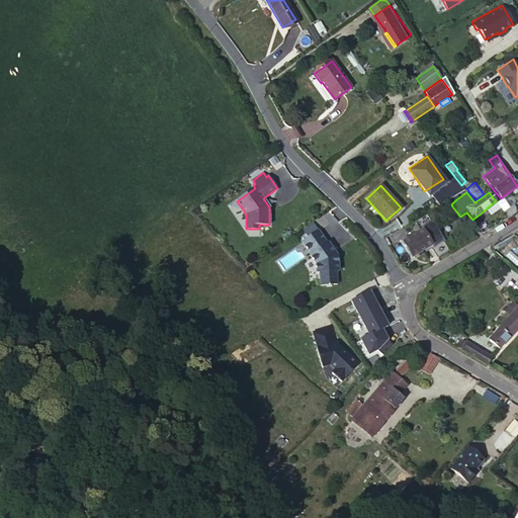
[(493,211),(500,206),(496,201),(489,206),(493,211)]
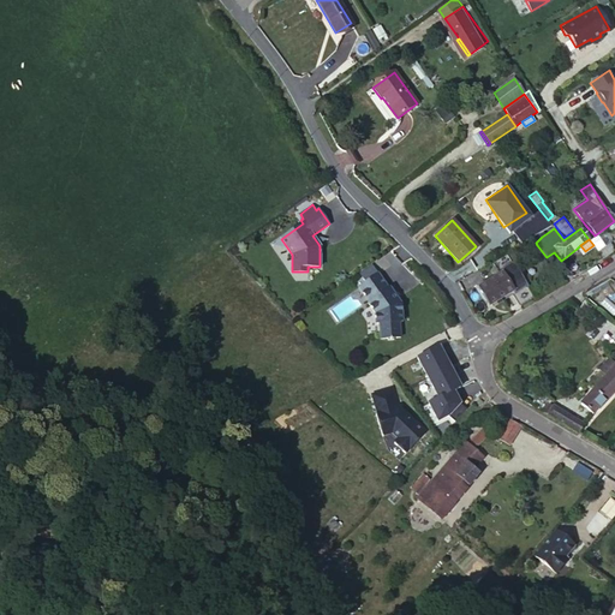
[(603,258),(614,250),(610,243),(596,251),(603,258)]
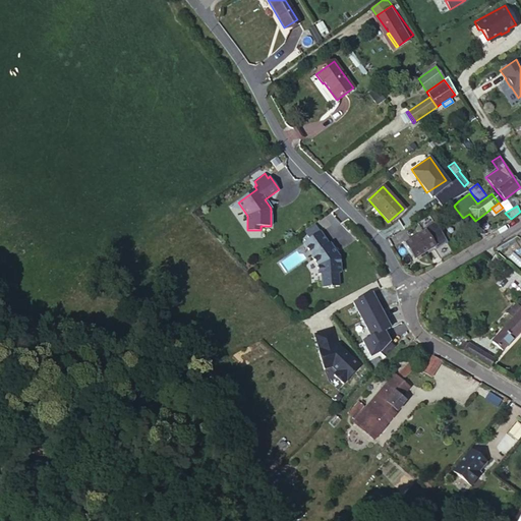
[(456,221),(462,217),(455,208),(448,212),(456,221)]
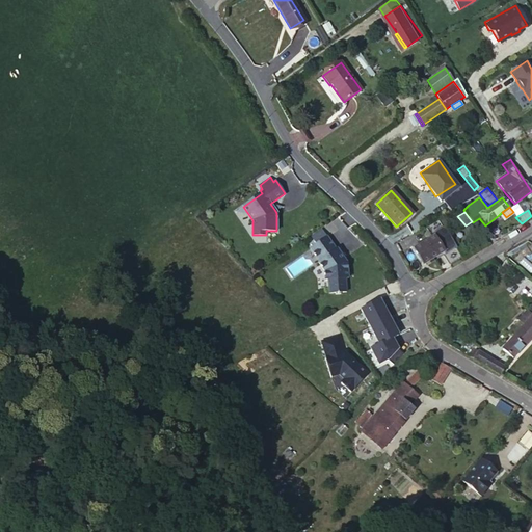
[(443,225),(430,232),(432,235),(411,247),(421,264),(442,251),(444,255),(454,248),(455,249),(443,224),(442,224),(443,225)]
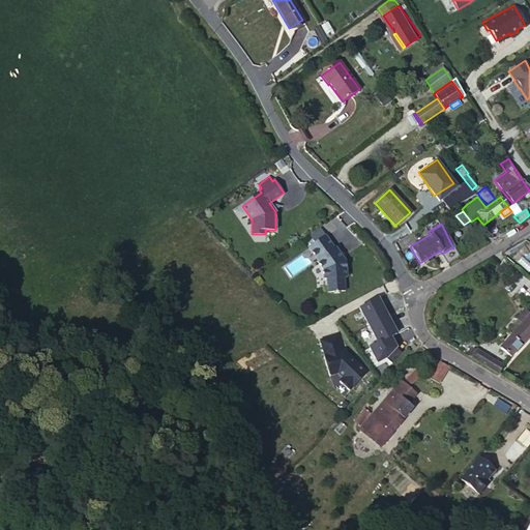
[(308,237),(313,243),(323,235),(319,230),(308,237)]
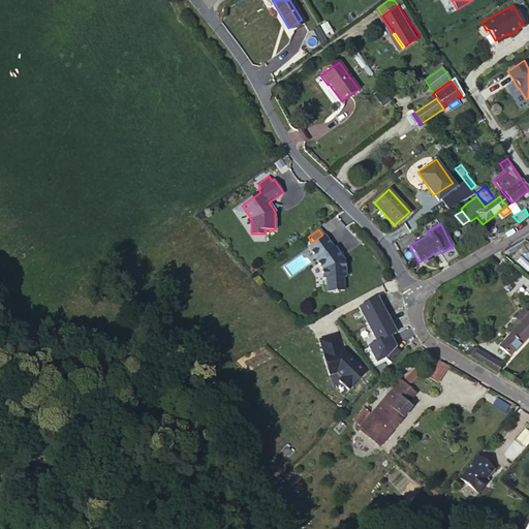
[(333,248),(323,235),(322,235),(307,247),(316,259),(315,260),(320,269),(321,278),(324,278),(325,291),(332,290),(332,292),(337,291),(337,290),(343,289),(342,276),(345,276),(343,260),(334,247),(333,248)]
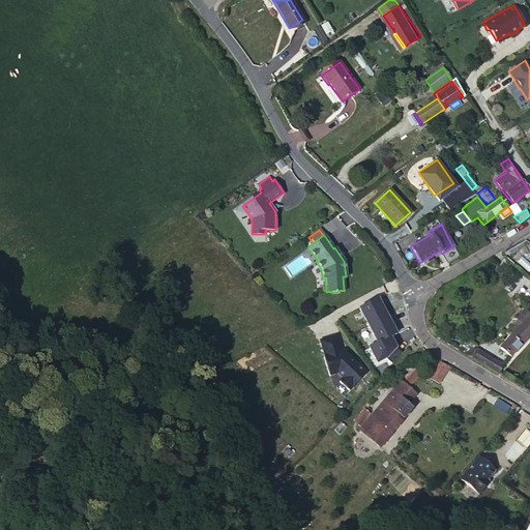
[(529,335),(529,285),(525,291),(529,295),(529,305),(526,311),(524,308),(514,318),(518,320),(521,324),(511,334),(499,348),(509,357),(529,335)]
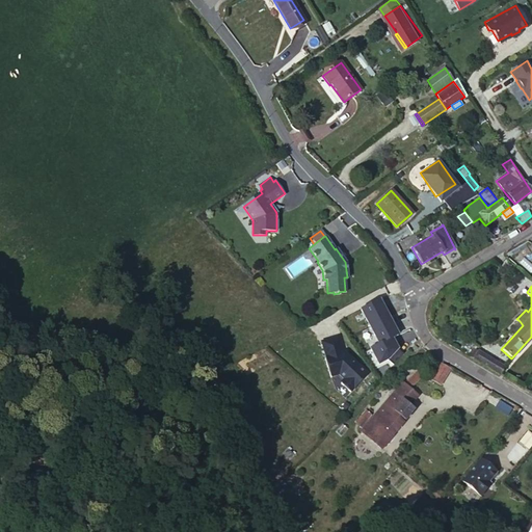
[(387,308),(384,309),(378,298),(361,309),(370,326),(390,315),(387,308)]
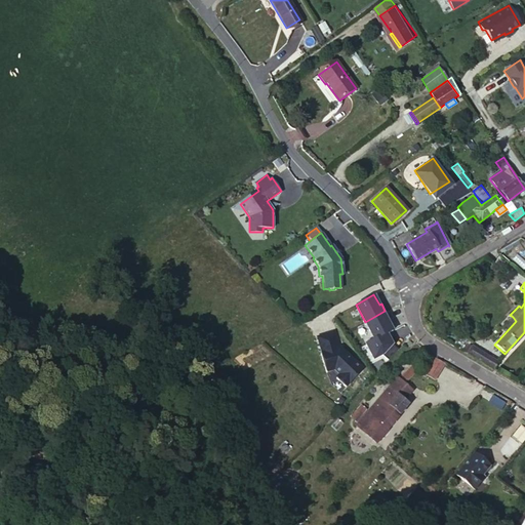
[(393,330),(387,320),(389,319),(385,311),(365,322),(374,339),(387,333),(393,330)]
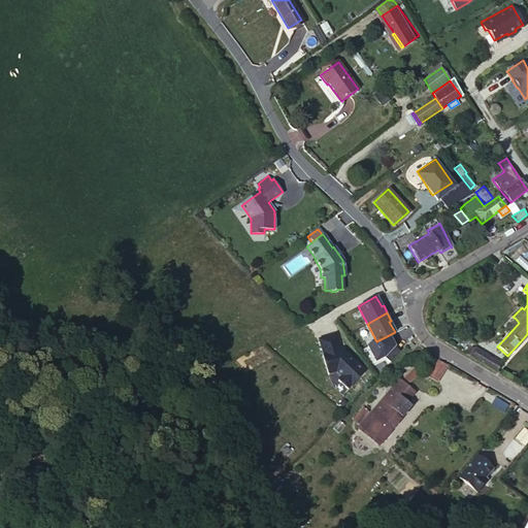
[(519,323),(516,319),(505,330),(509,333),(519,323)]
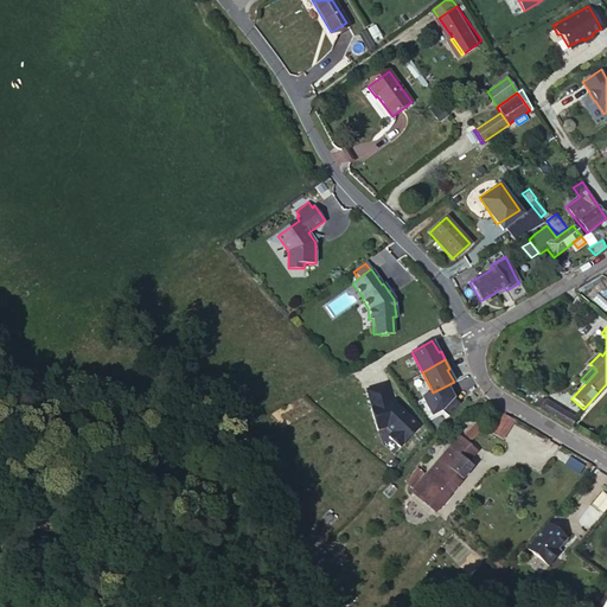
[(385,384),(366,389),(372,408),(370,408),(377,430),(387,427),(393,433),(388,436),(400,447),(419,427),(393,402),(390,402),(385,384)]
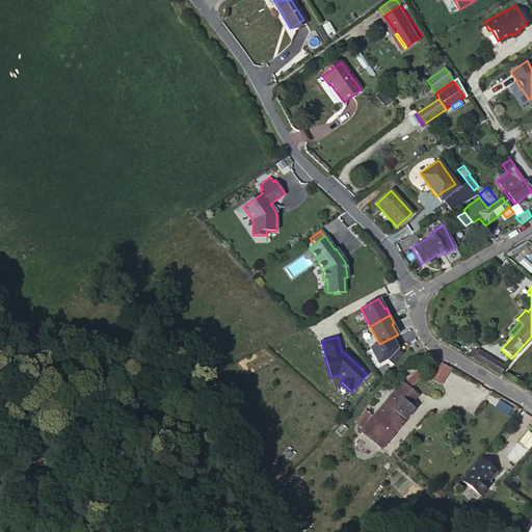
[(378,364),(387,360),(393,365),(403,353),(398,348),(392,338),(379,344),(370,348),(378,364)]
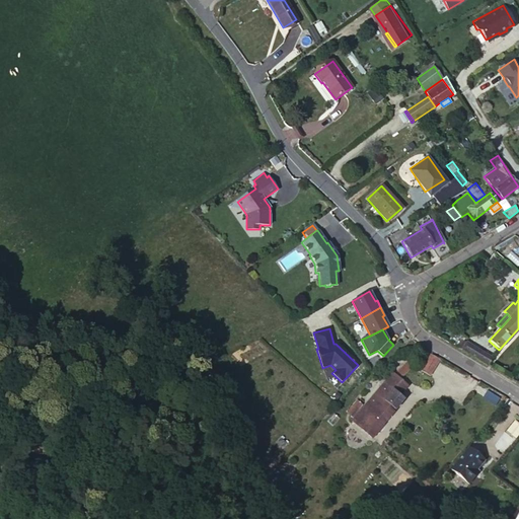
[(465,342),(460,349),(466,352),(470,345),(465,342)]
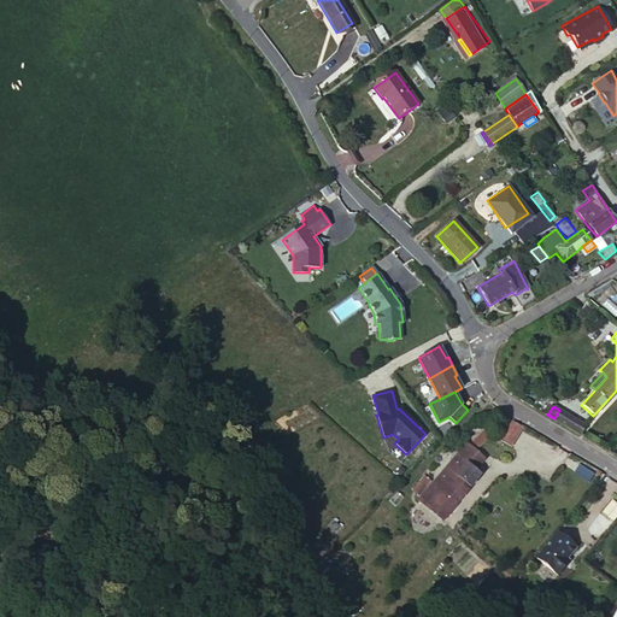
[(559,410),(554,418),(580,434),(585,425),(559,410)]
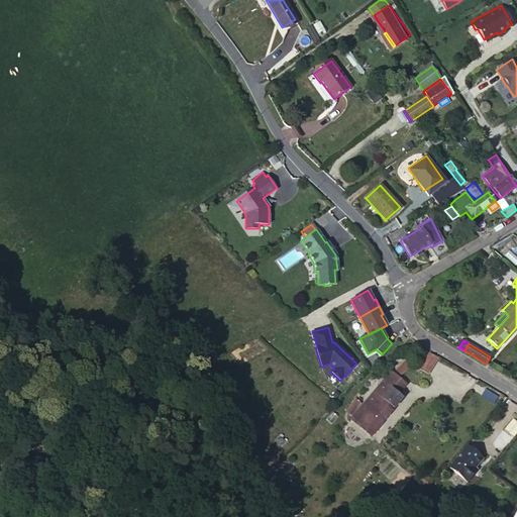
[(427,374),(436,357),(423,350),(414,366),(427,374)]
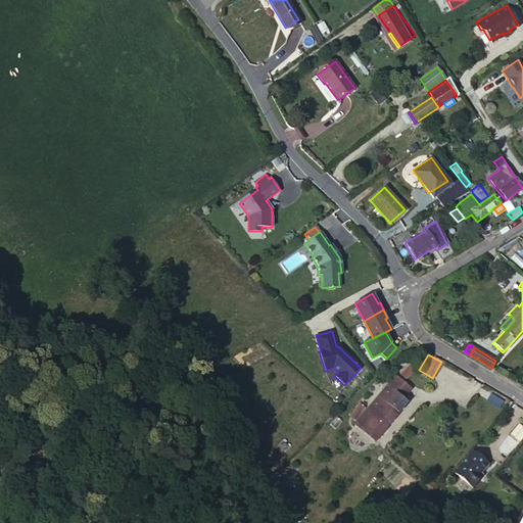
[(405,379),(415,368),(410,363),(399,373),(405,379)]
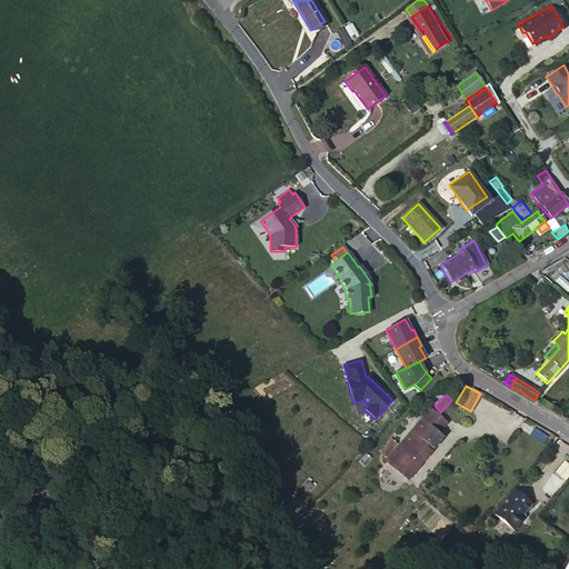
[(430,409),(386,459),(407,478),(419,463),(420,465),(443,437),(438,432),(446,422),(430,409)]
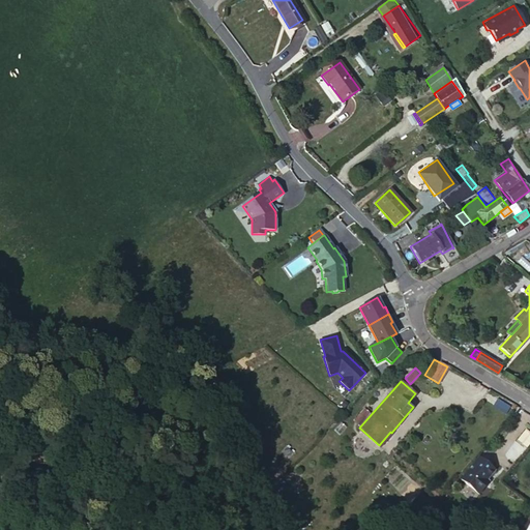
[(528,443),(521,437),(512,447),(520,453),(528,443)]
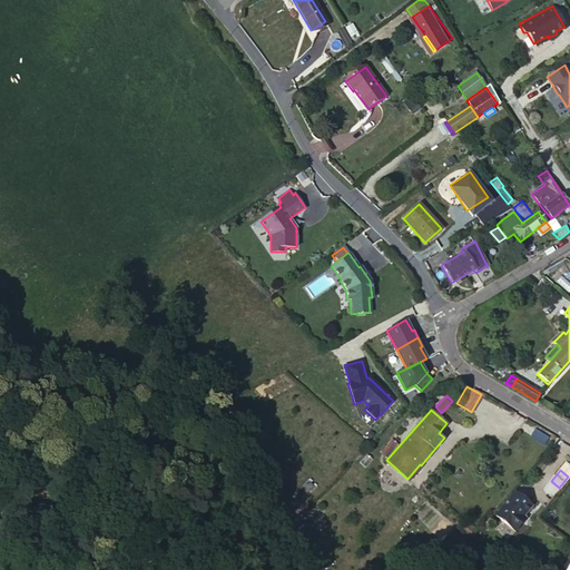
[(505,501),(487,526),(507,541),(514,532),(512,530),(514,526),(523,516),(505,501)]
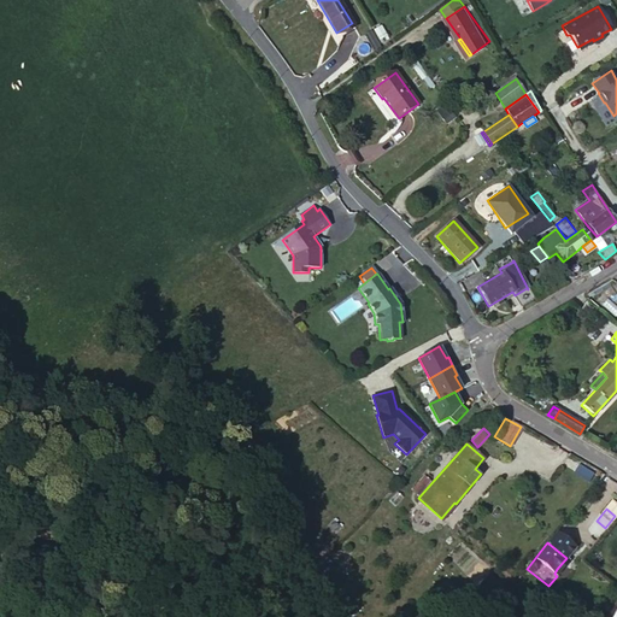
[(338,564),(324,579),(334,588),(347,574),(338,564)]
